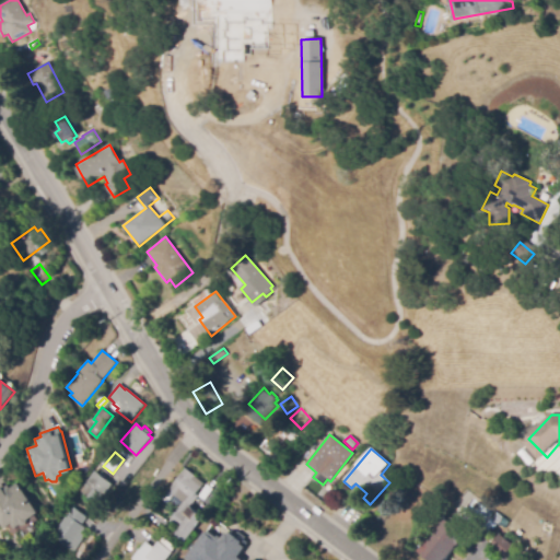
[(181,523),(172,516),(183,503),(170,492),(187,469),(196,476),(196,477),(205,485),(196,496),(198,498),(191,506),(189,504),(181,514),(185,517),(181,523)]
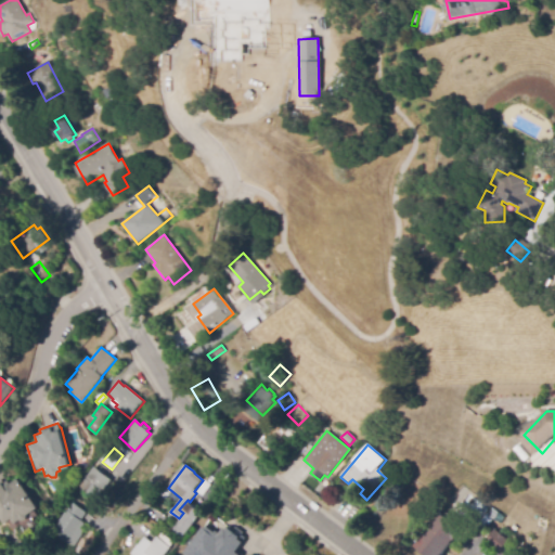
[(100,494),(84,481),(94,467),(111,480),(100,494)]
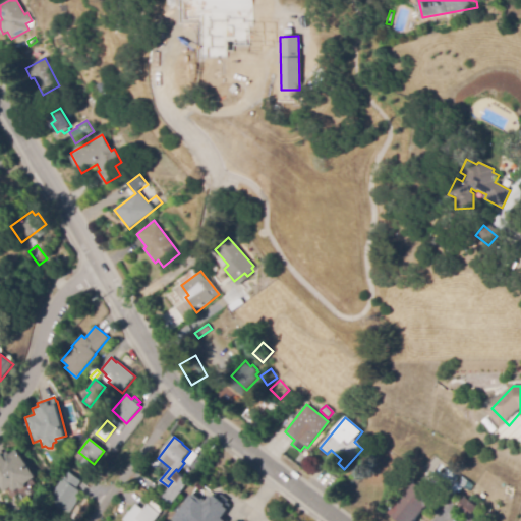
[(2,493),(0,488),(0,453),(1,453),(2,455),(7,452),(9,455),(17,450),(34,477),(12,490),(10,487),(2,493)]
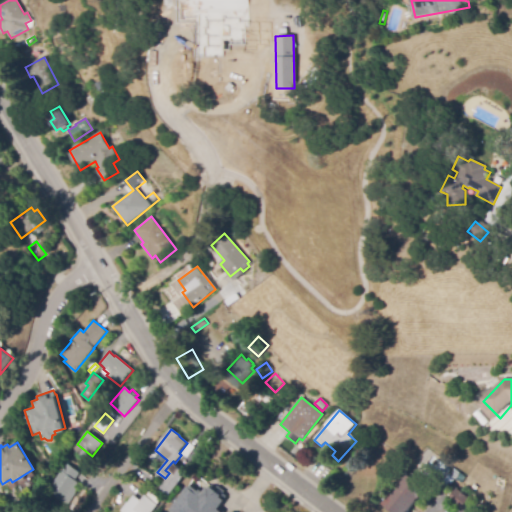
[(169,496),(159,488),(171,472),(167,469),(172,463),(186,474),(169,496)]
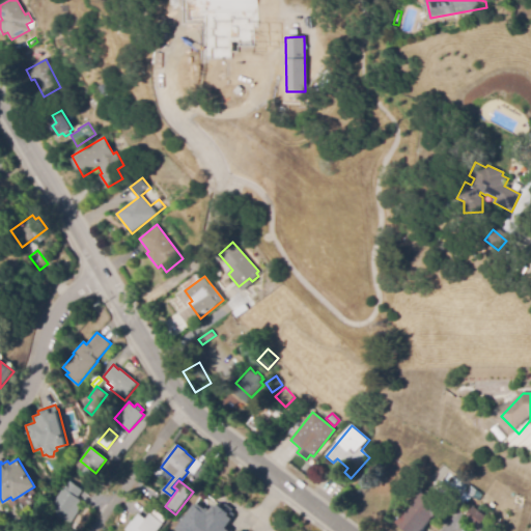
[(68,525),(47,509),(62,487),(64,488),(70,481),(82,491),(77,498),(80,501),(79,502),(83,504),(68,525)]
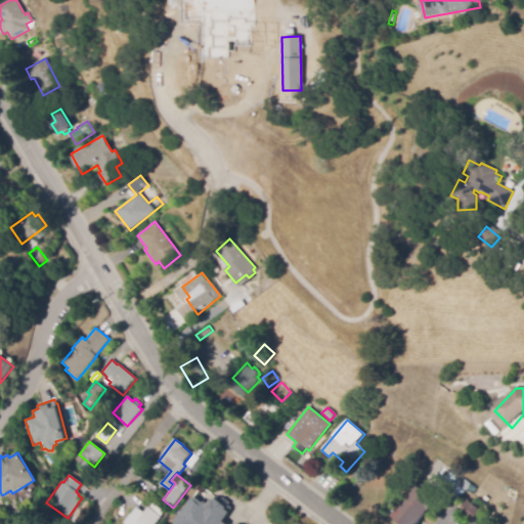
[(418,523),(402,523),(392,516),(417,484),(435,499),(434,501),(436,504),(430,511),(429,511),(418,523)]
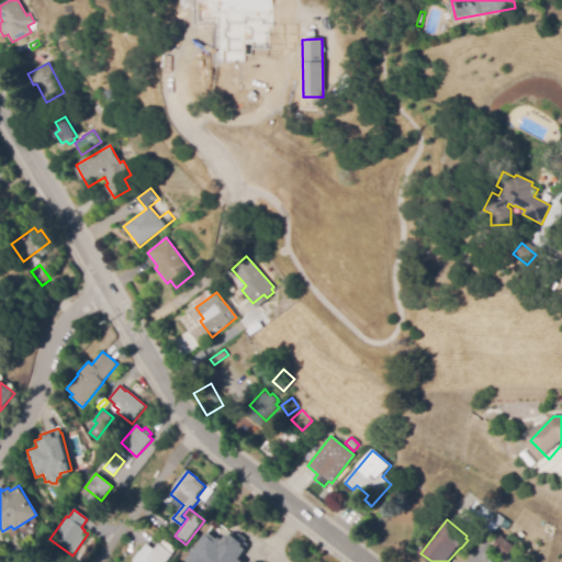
[(492,532),(487,530),(492,520),(497,524),(492,532)]
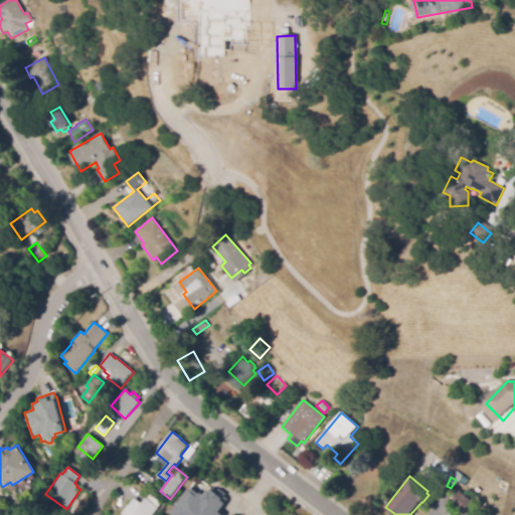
[(175,514),(170,511),(191,483),(200,490),(201,489),(204,491),(209,485),(211,487),(213,485),(228,497),(219,508),(224,511),(221,514),(175,514)]
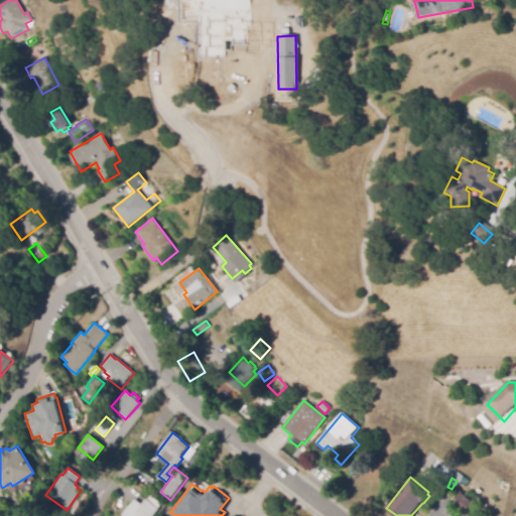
[(467,513),(454,502),(461,493),(475,503),(467,513)]
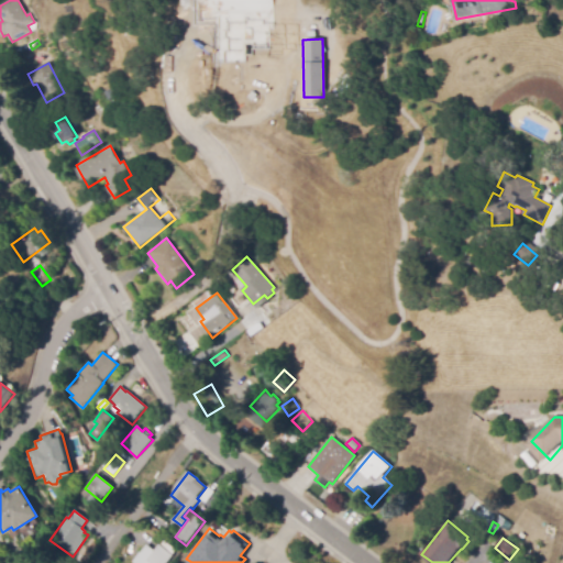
[(133,562),(132,562),(140,552),(141,553),(147,545),(155,552),(161,545),(174,556),(167,562),(133,562)]
